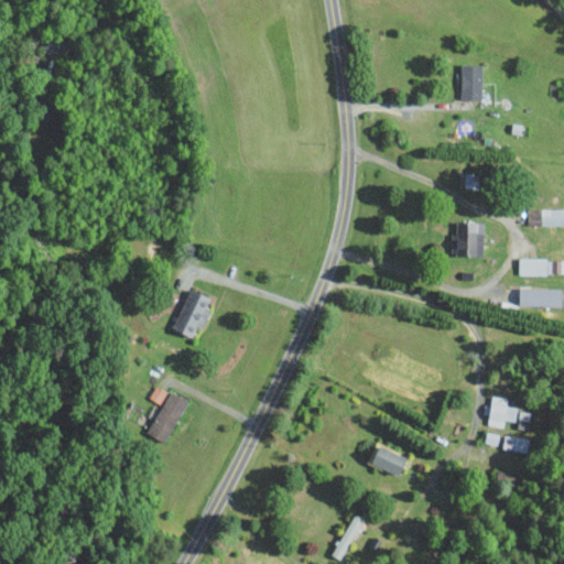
[(481,99),(483,64),(461,64),(459,99),(481,99)]
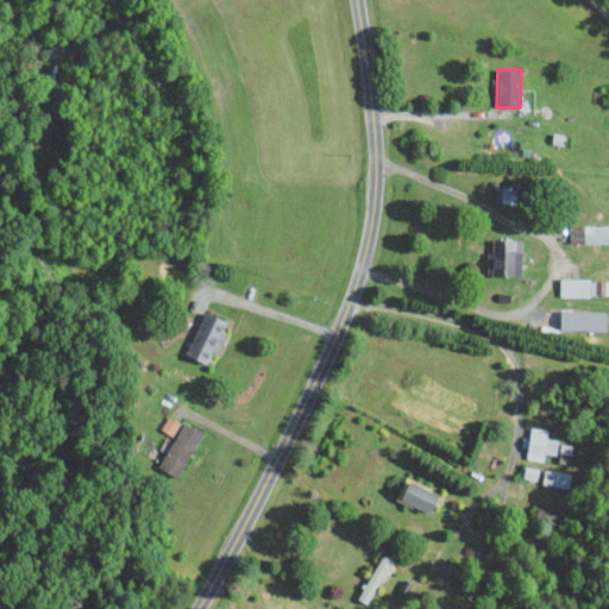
[(608,226),(584,225),(584,243),(608,243),(608,226)]
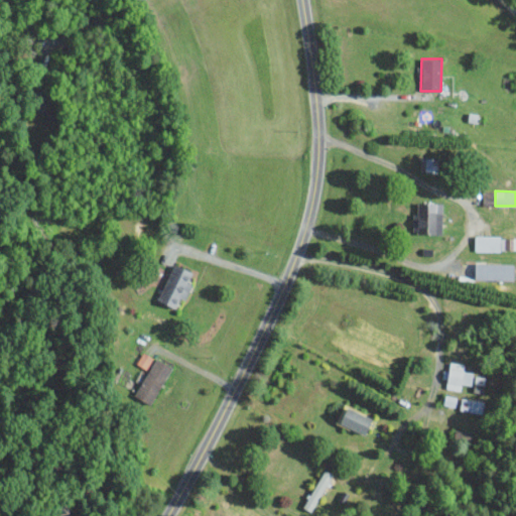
[(441,204),(417,203),(416,214),(412,214),(412,234),(441,234),(441,204)]
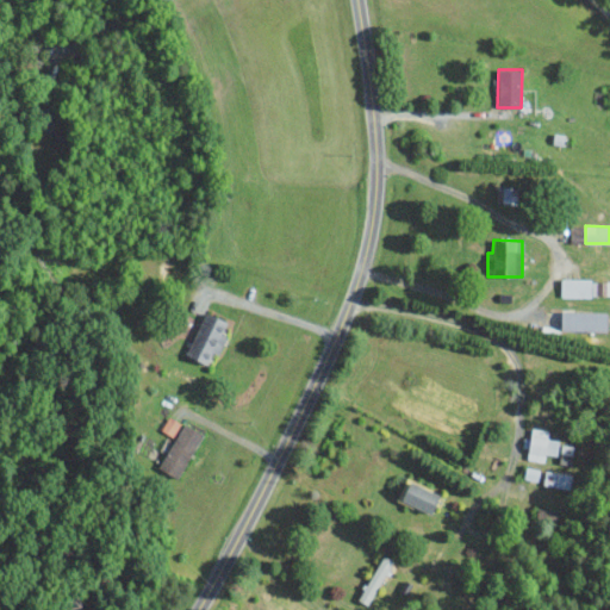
[(609,280),(560,280),(560,296),(609,297),(609,280)]
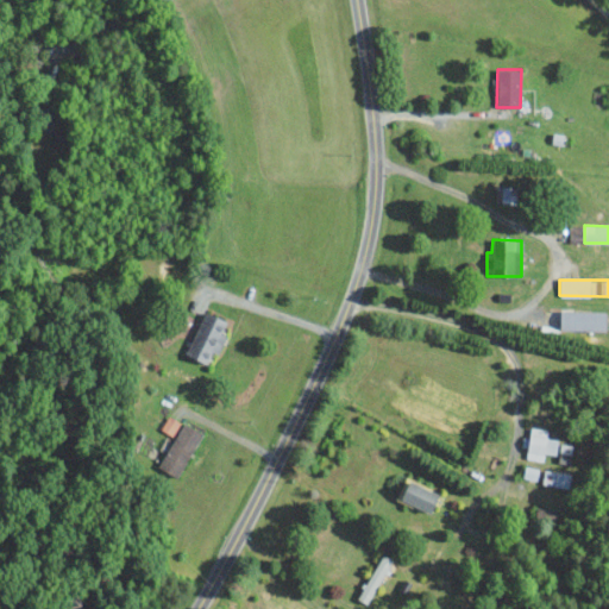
[(559,330),(606,331),(606,312),(559,311),(559,330)]
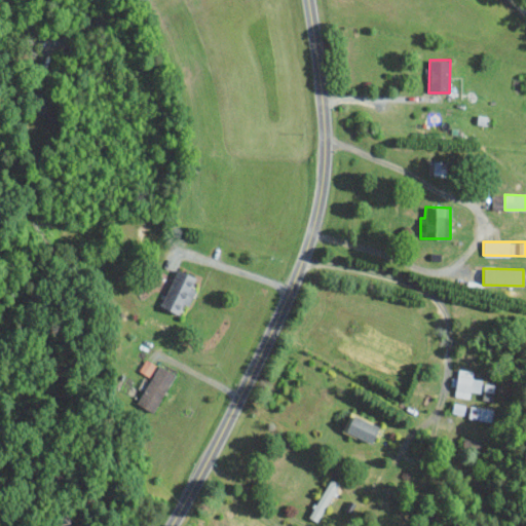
[(188,306),(195,290),(191,289),(195,277),(177,269),(160,307),(178,315),(183,304),(188,306)]
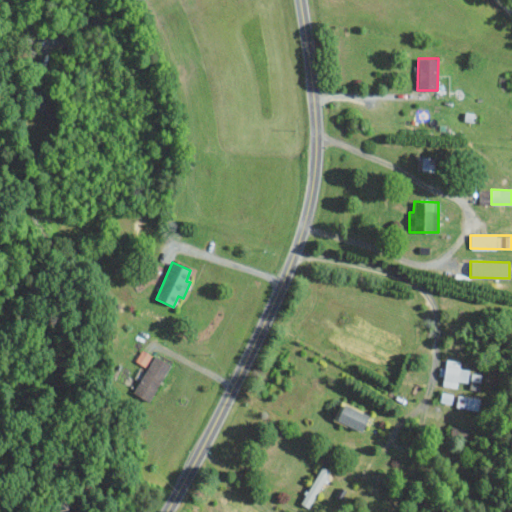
[(169,364),(142,348),(135,360),(141,363),(133,377),(139,381),(132,392),(148,401),(169,364)]
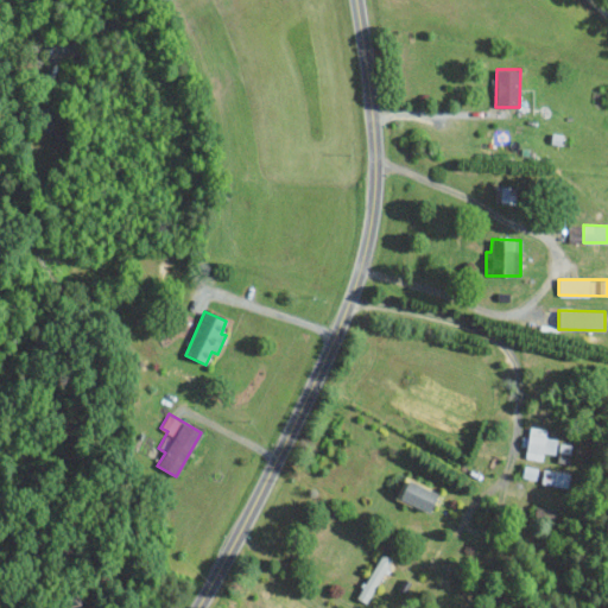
[(546,428),(530,425),(527,436),(521,435),(520,445),(526,447),(525,457),(542,460),(543,451),(555,454),(557,437),(545,436),(546,428)]
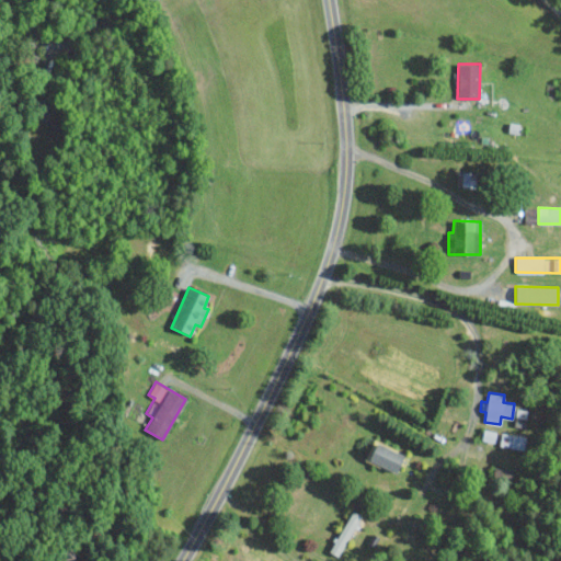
[(523,449),(525,436),(501,432),(499,445),(523,449)]
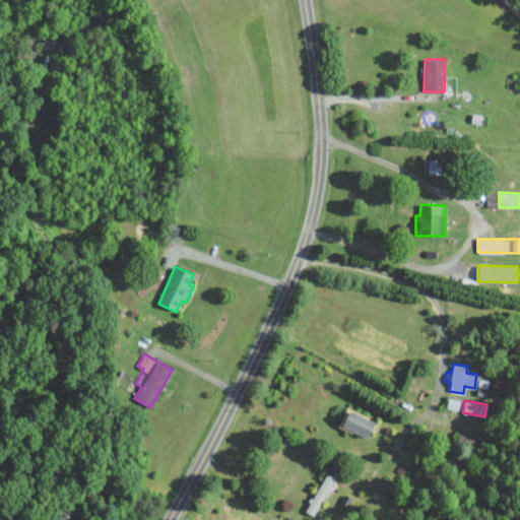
[(338,426),(367,438),(374,418),(346,407),(338,426)]
